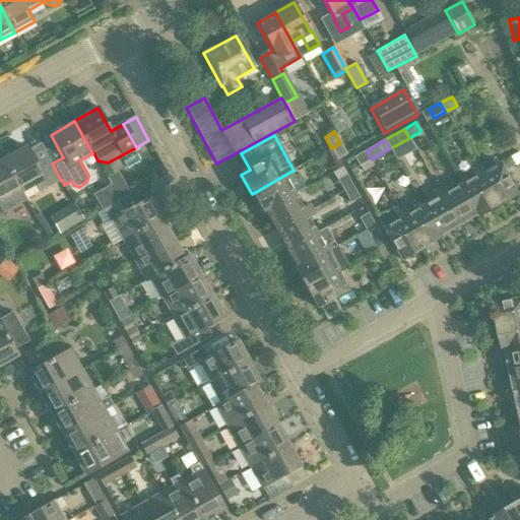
[(331,148),(338,160),(347,155),(340,143),(331,148)]
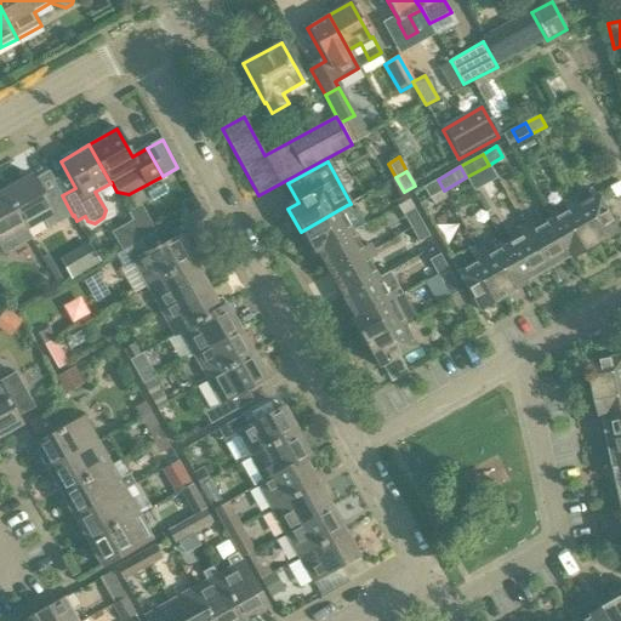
[(5,192),(26,231),(43,222),(47,231),(73,216),(62,195),(58,189),(43,198),(32,177),(5,192)]
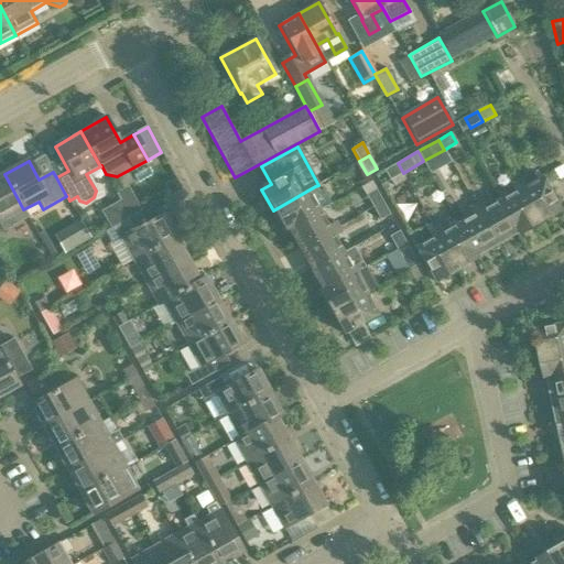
[(407,180),(403,173),(398,163),(384,170),(393,186),(407,180)]
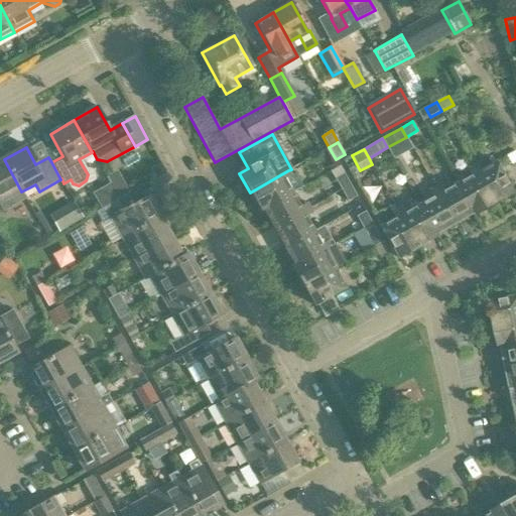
[(0,213),(25,199),(21,191),(4,159),(0,161),(0,213)]
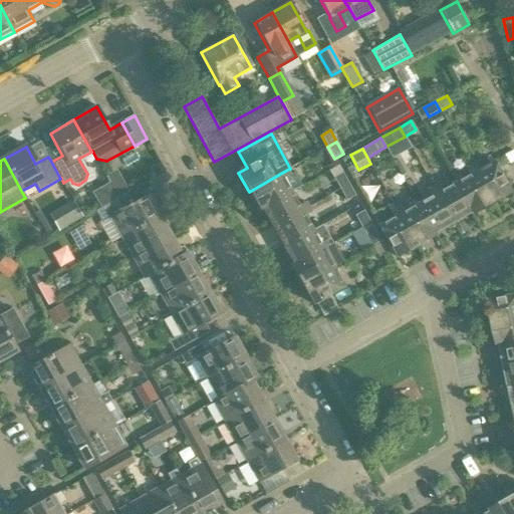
[(493,204),(512,193),(494,162),(480,170),(476,163),(471,166),(493,204)]
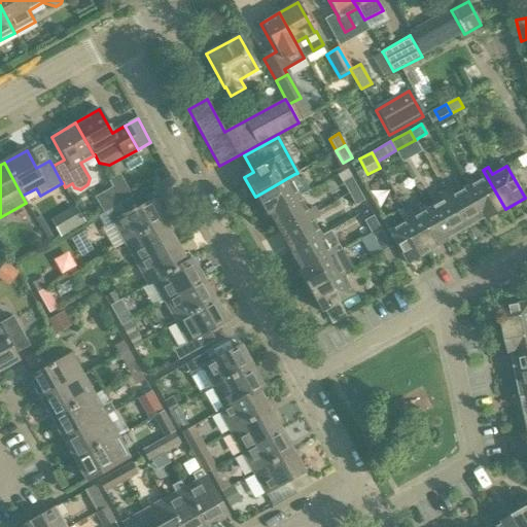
[(338,175),(348,195),(358,188),(347,170),(338,175)]
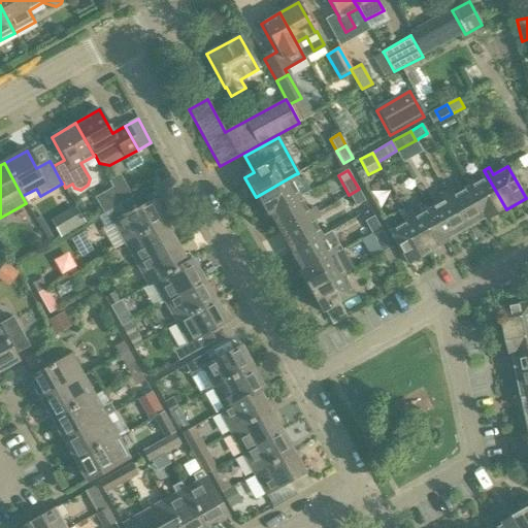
[(483,179),(468,188),(487,221),(506,209),(484,170),(479,173),(483,179)]
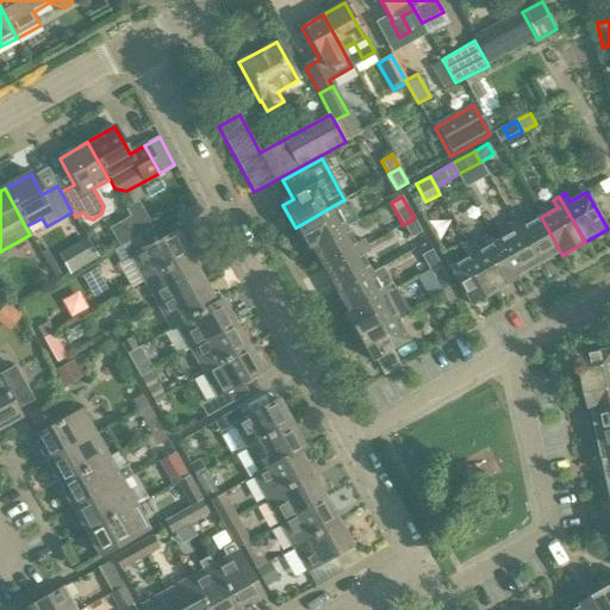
[(344,209),(341,201),(334,206),(296,228),(307,250),(347,229),(337,212),(344,209)]
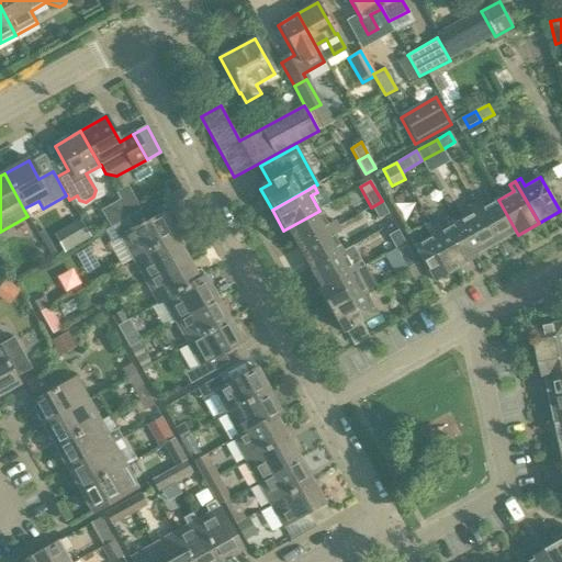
[(517,235),(518,235),(498,200),(483,209),(480,201),(474,204),(496,244),(516,233),(517,235)]
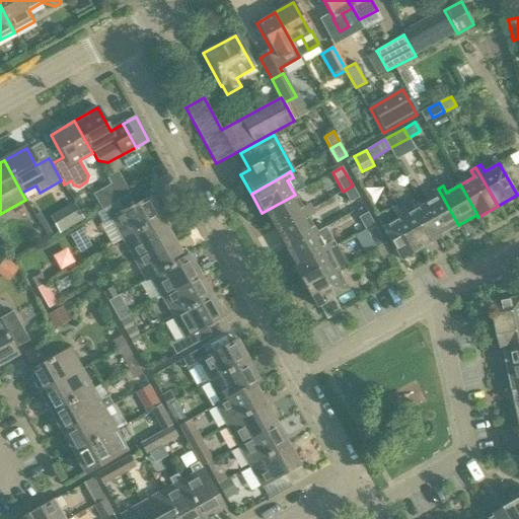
[(354,211),(364,206),(353,186),(343,192),(354,211)]
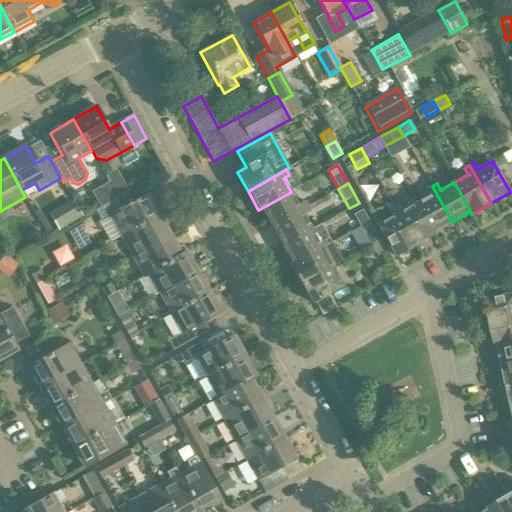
[(416,203),(434,235),(435,234),(434,232),(452,222),(432,186),(426,189),(430,196),(416,203)]
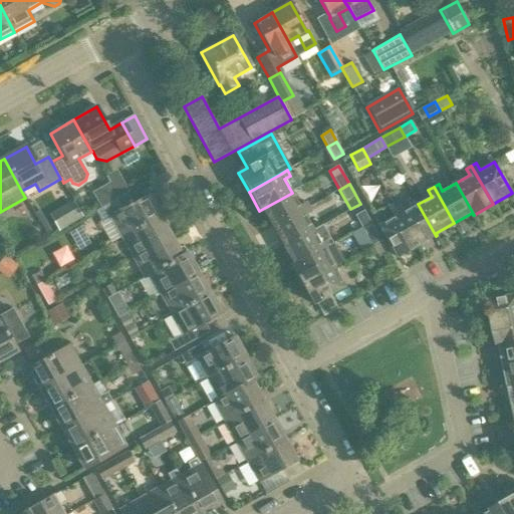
[(292,193),(259,211),(260,212),(262,211),(272,228),(302,212),(309,208),(306,203),(299,207),(292,193)]
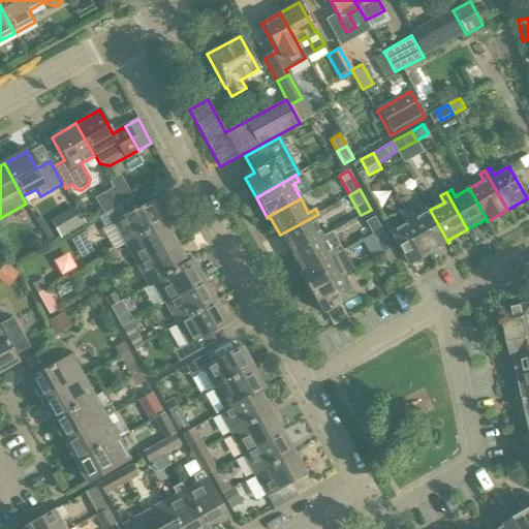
[(115,224),(126,245),(163,223),(152,203),(136,211),(131,200),(98,218),(104,229),(115,224)]
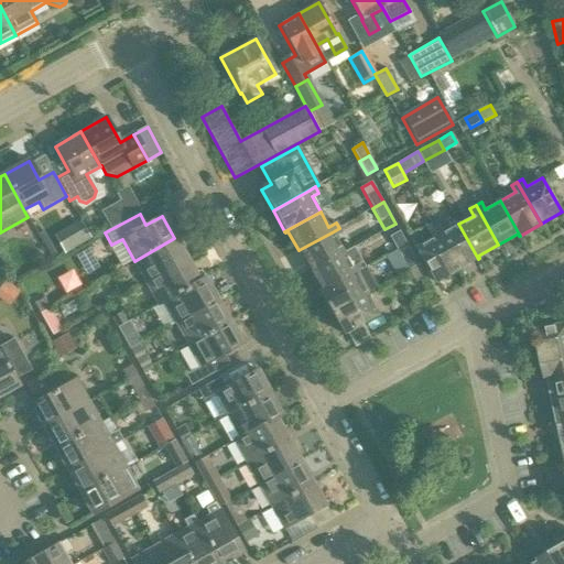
[(457,271),(478,259),(458,224),(443,232),(440,226),(434,228),(457,271)]
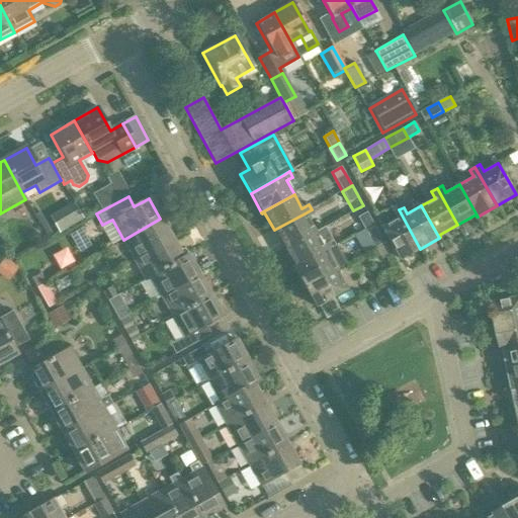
[(315,214),(312,209),(305,213),(274,230),(285,249),(316,232),(308,219),(315,214)]
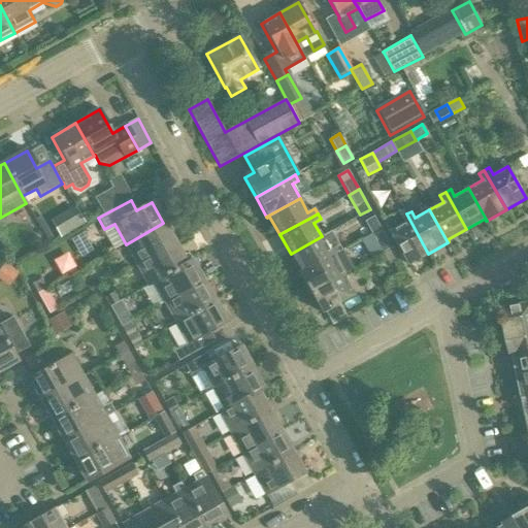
[(404,224),(390,232),(408,265),(428,254),(406,213),(401,217),(404,224)]
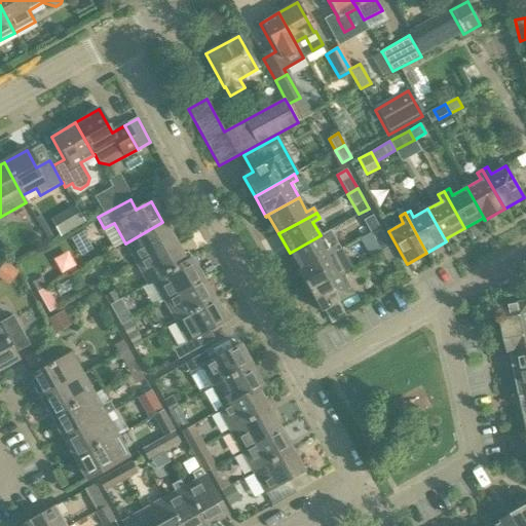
[(363,221),(370,232),(379,227),(372,215),(363,221)]
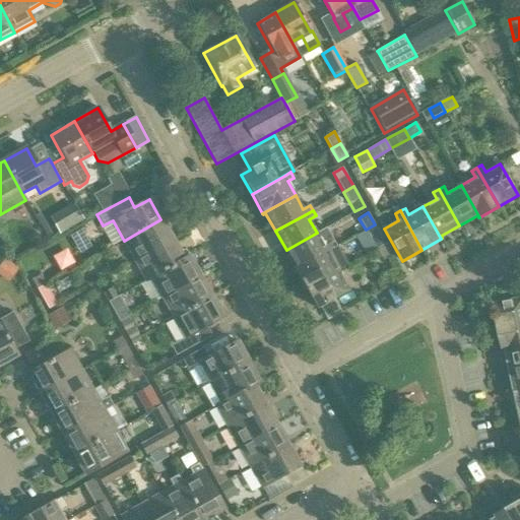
[(160,219),(124,241),(135,261),(173,241),(160,219)]
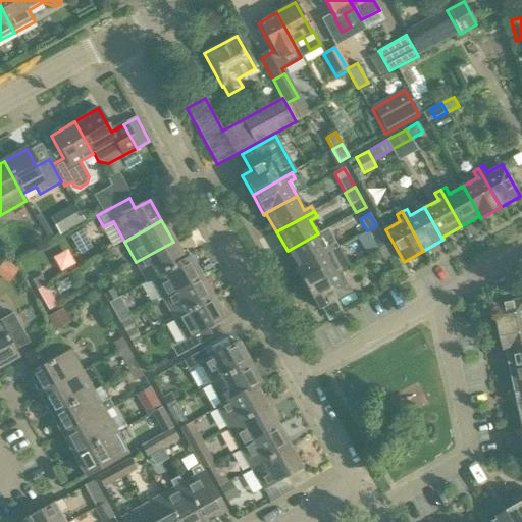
[(376,225),(367,230),(373,242),(382,237),(376,225)]
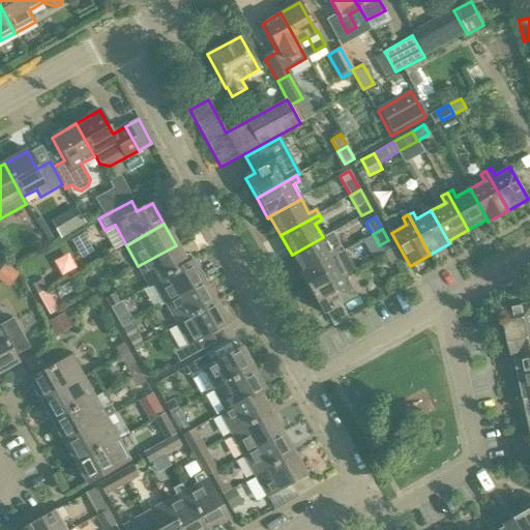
[(299,274),(300,275),(333,257),(340,254),(337,248),(341,246),(332,232),(323,237),(292,255),(302,273),(299,274)]
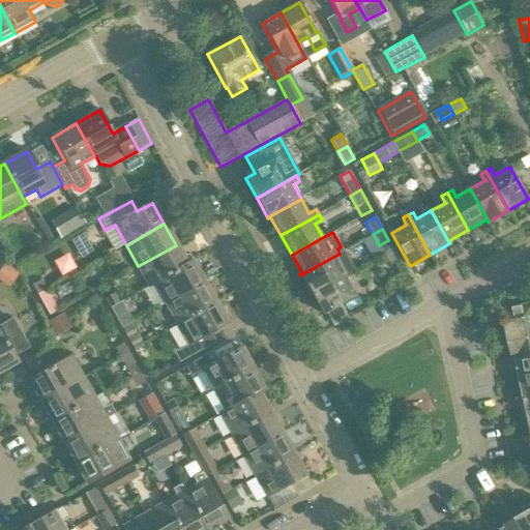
[(176,245),(138,266),(149,287),(193,262),(193,261),(186,264),(176,245)]
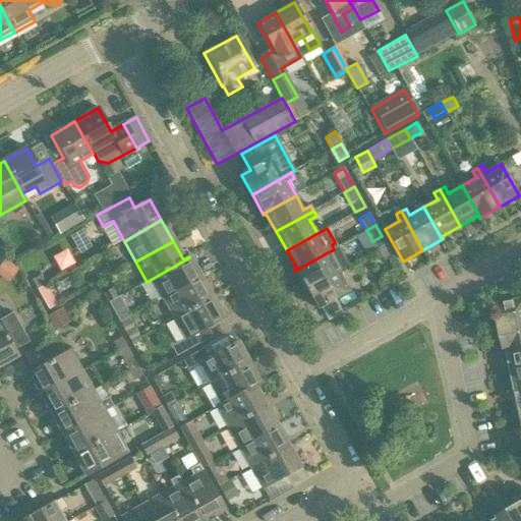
[(393,255),(386,244),(377,249),(384,261),(393,255)]
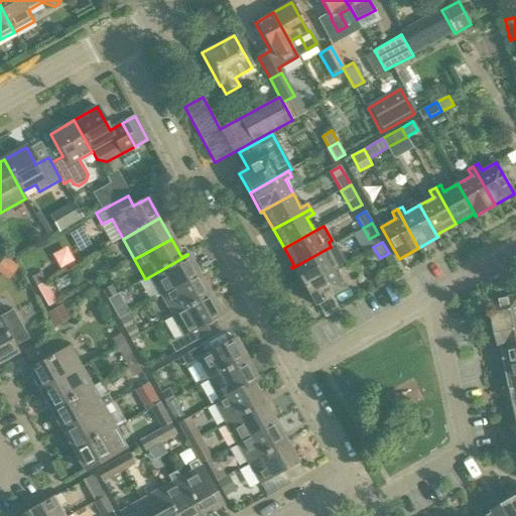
[(334,252),(331,247),(325,250),(292,268),(302,287),(335,269),(327,255),(334,252)]
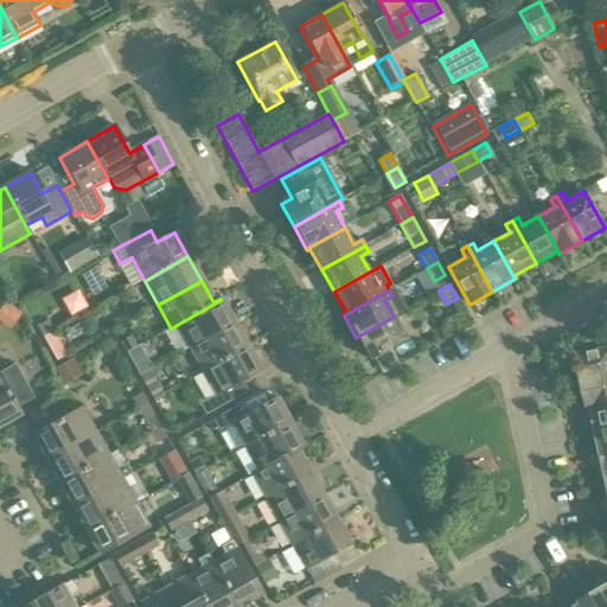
[(178,326),(190,349),(234,324),(221,300),(171,328),(171,330),(178,326)]
